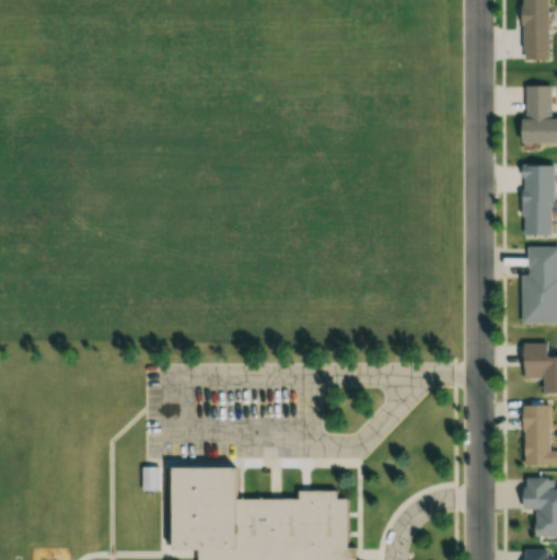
[(549,58),(548,0),(521,0),(522,58),(549,58)]
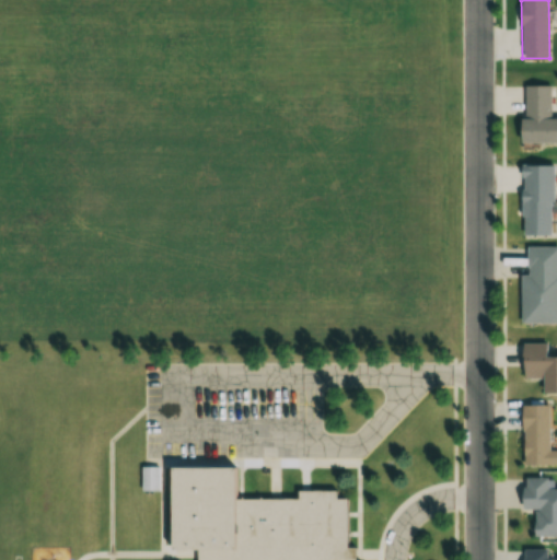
[(553,85),(526,85),(526,118),(519,118),(519,143),(556,142),(556,118),(553,118),(553,85)]
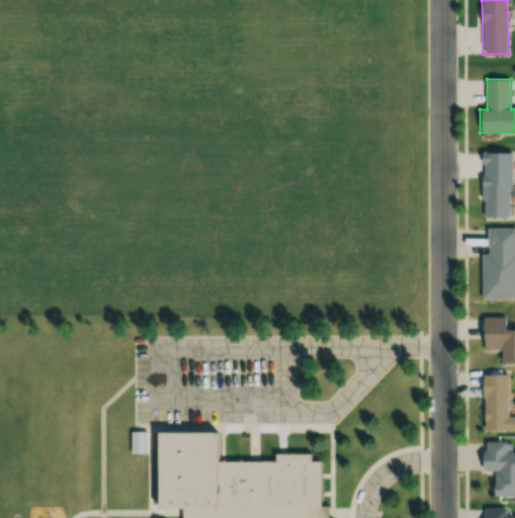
[(512,153),(484,153),(484,217),(512,217),(512,153)]
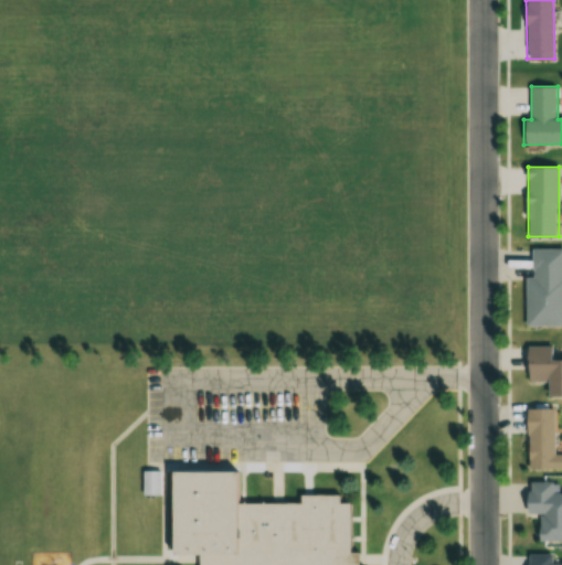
[(527,326),(561,324),(561,248),(533,248),(533,279),(527,279),(527,326)]
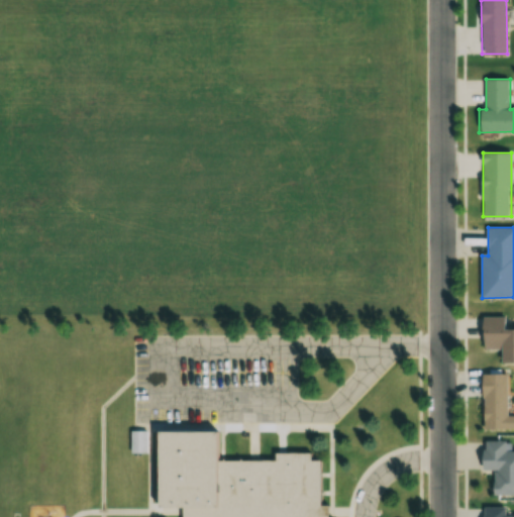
[(501,363),(513,363),(513,328),(507,329),(507,316),(483,316),(483,349),(501,349),(501,363)]
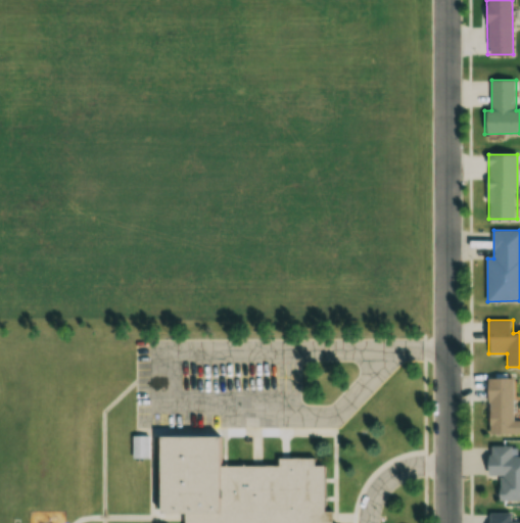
[(519,420),(515,421),(515,378),(489,378),(488,434),(519,434),(519,420)]
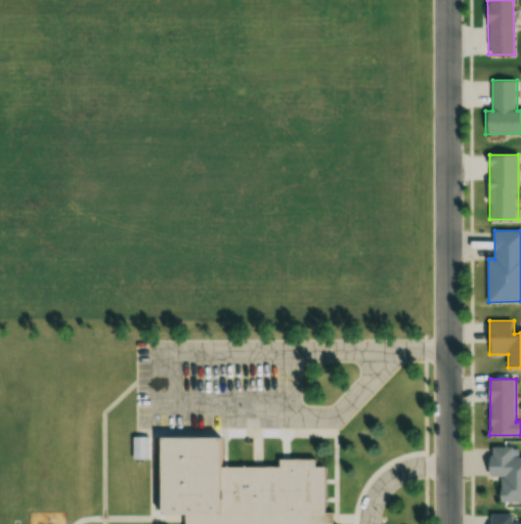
[(134,436),(134,459),(150,459),(150,436),(134,436)]
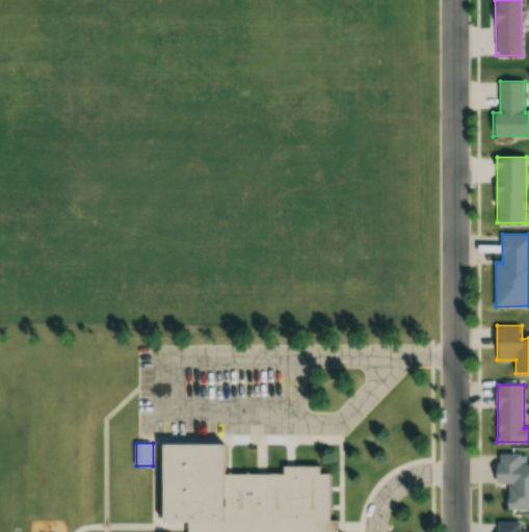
[(162,444),(162,521),(188,521),(187,531),(339,531),(339,520),(326,520),(326,474),(318,474),(318,466),(282,466),(282,474),(225,474),(225,444),(162,444)]
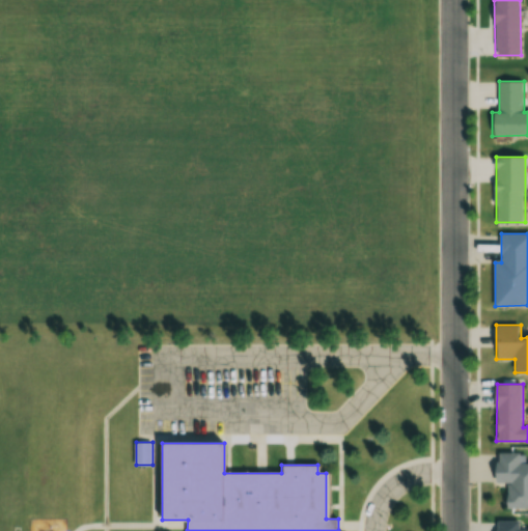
[(527,463),(521,464),(521,453),(497,453),(497,483),(507,482),(507,508),(527,507),(527,463)]
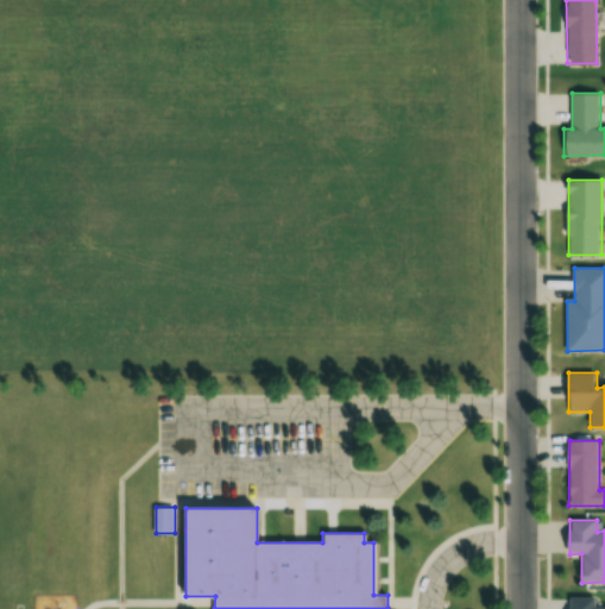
[(604,606),(596,607),(596,597),(569,597),(568,608),(604,608),(604,606)]
